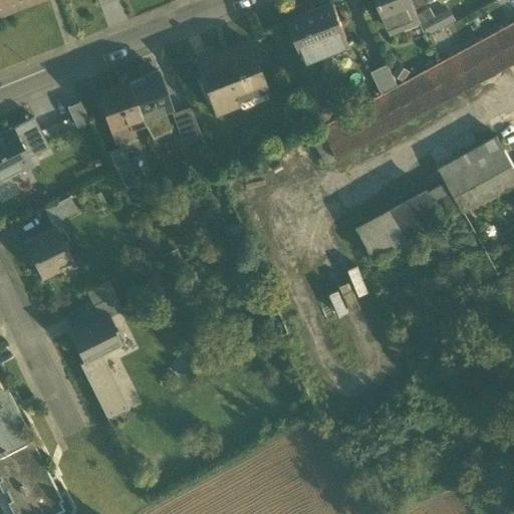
[(0,0),(0,8),(22,0),(24,0),(26,5),(39,0),(0,0)]
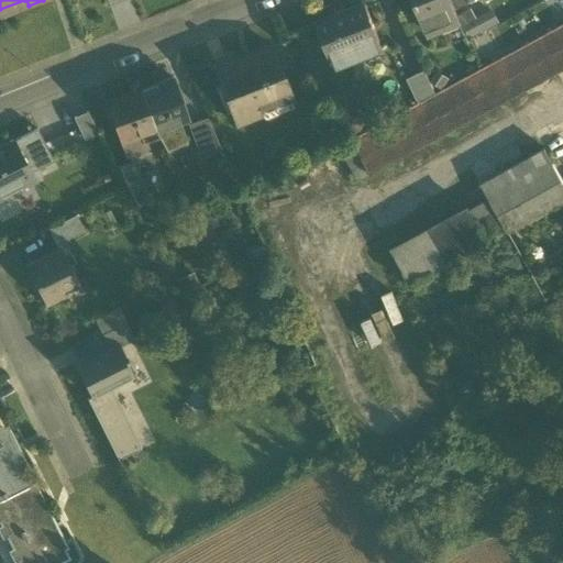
[(26,0),(24,0),(0,9),(0,15),(29,6),(26,0)]
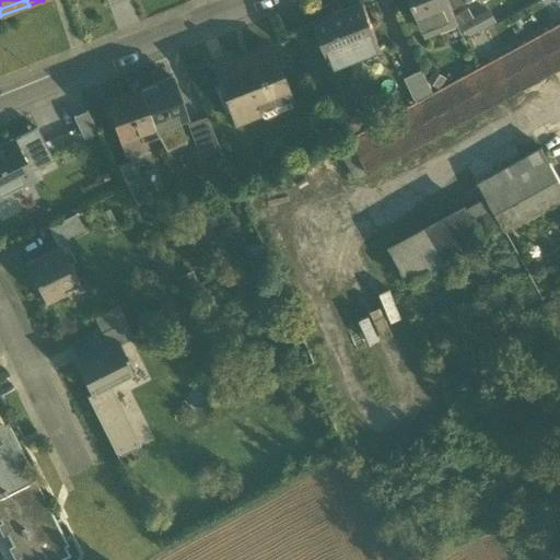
[(416,8),(421,21),(451,9),(446,0),(412,0),(413,3),(411,3),(413,8),(416,8)]
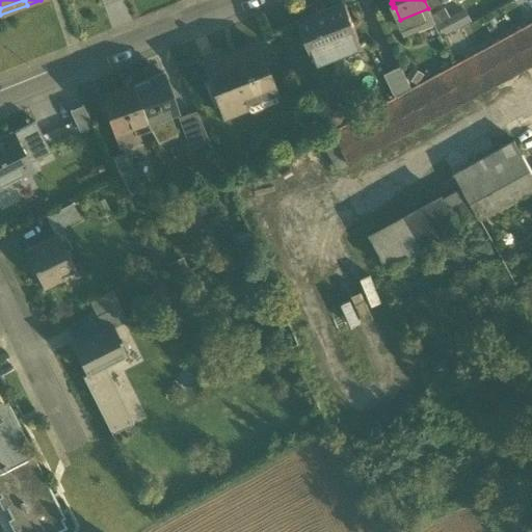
[(424,0),(428,8),(428,10),(439,5),(443,2),(442,0),(424,0)]
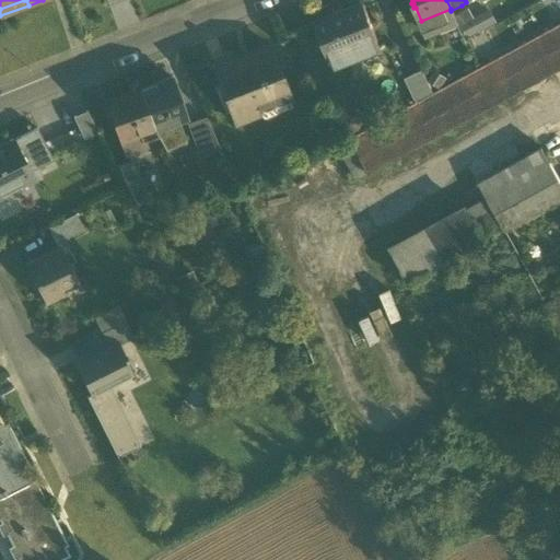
[(331,61),(336,70),(381,51),(377,43),(378,43),(363,4),(314,23),(329,62),(331,61)]
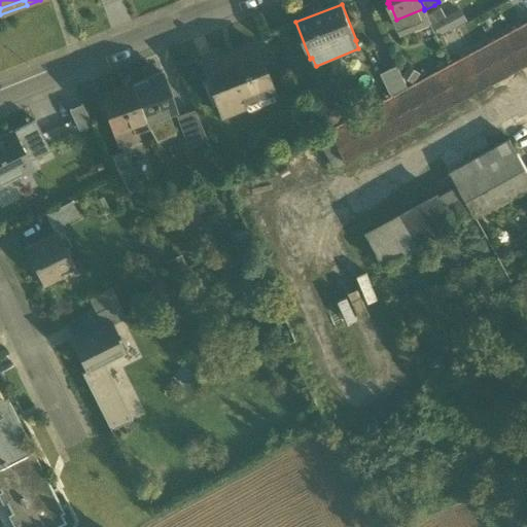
[(424,10),(424,8),(396,20),(401,33),(429,22),(424,10)]
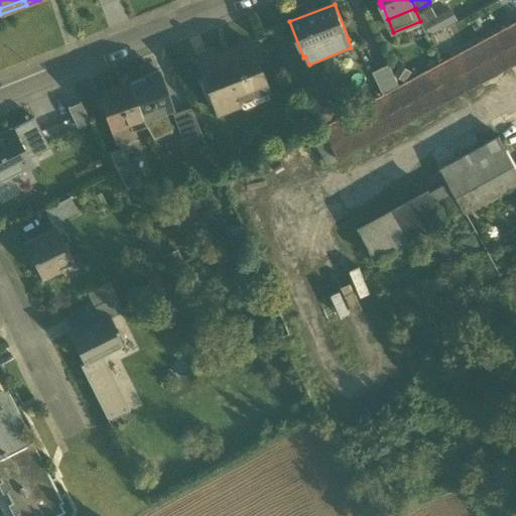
[(418,15),(423,23),(437,16),(432,8),(418,15)]
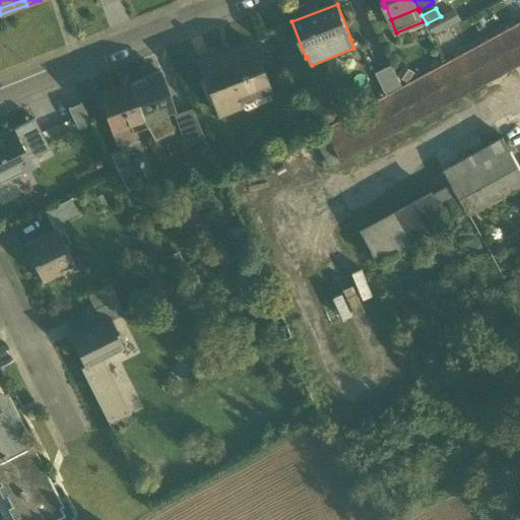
[(441,16),(427,23),(435,38),(462,22),(455,8),(441,16)]
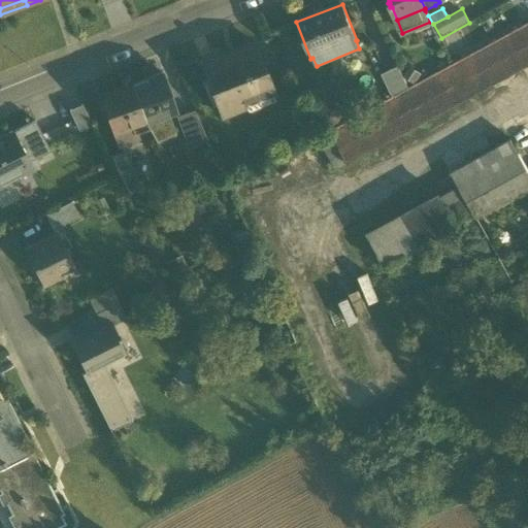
[(318,138),(336,171),(348,164),(347,163),(527,64),(527,23),(513,32),(504,36),(451,66),(408,89),(395,96),(318,138)]
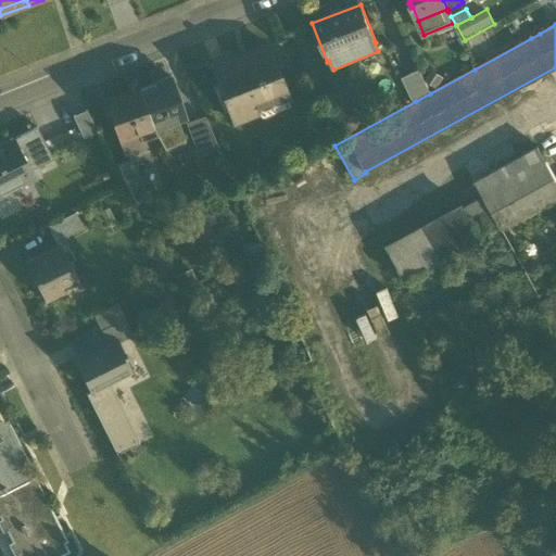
[(491,36),(474,42),(481,62),(498,54),(491,36)]
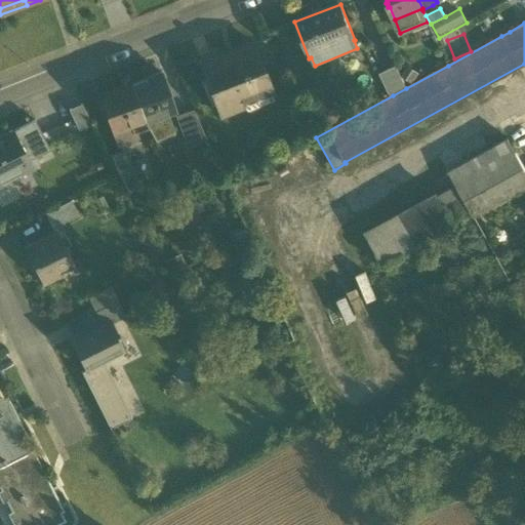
[(197,58),(220,117),(244,107),(242,101),(271,89),(252,43),(232,51),(234,55),(216,63),(214,58),(212,52),(197,58)]
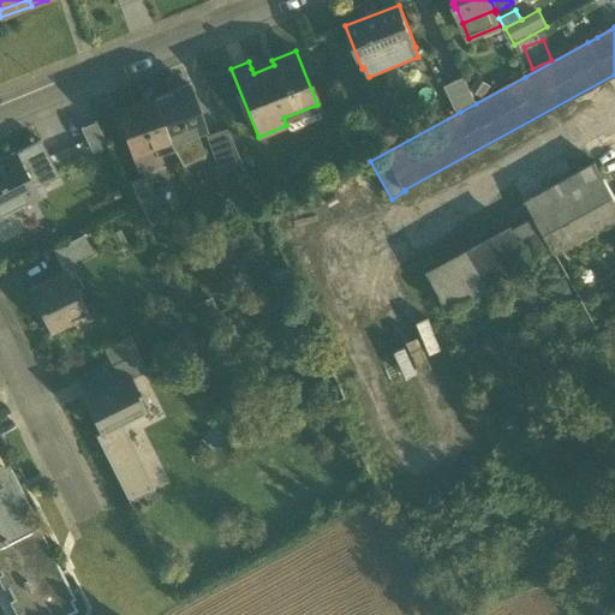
[(272,60),(251,69),(254,73),(274,65),(272,60)]
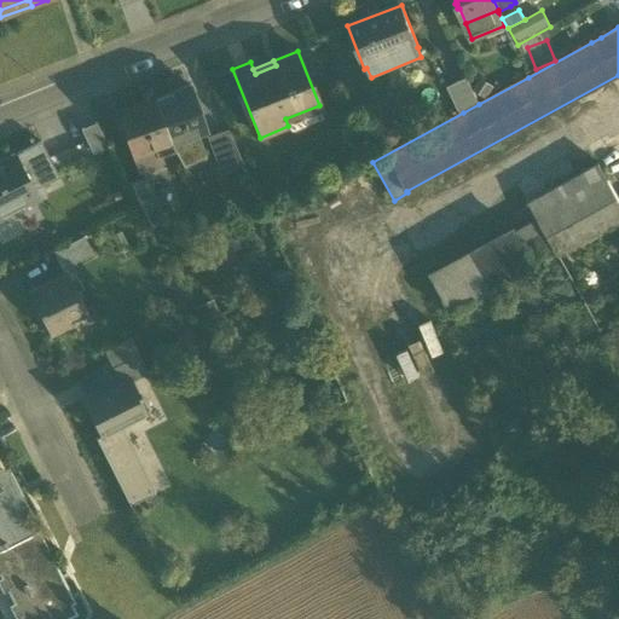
[(472,90),(486,98),(495,86),(480,76),(472,90)]
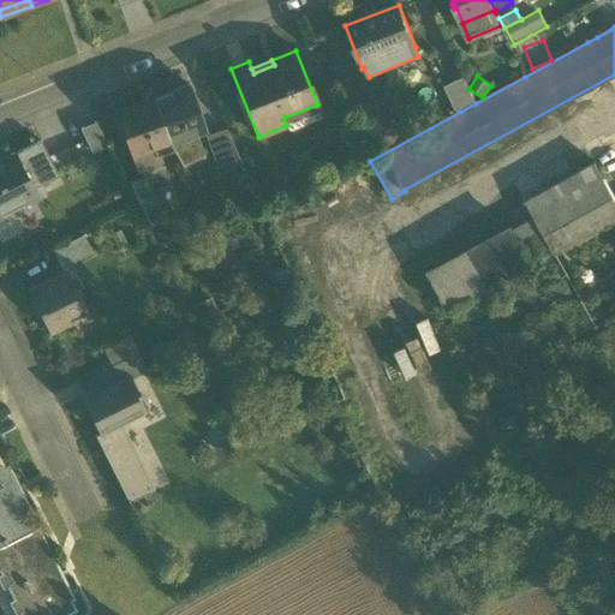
[(446,87),(460,112),(476,103),(463,78),(446,87)]
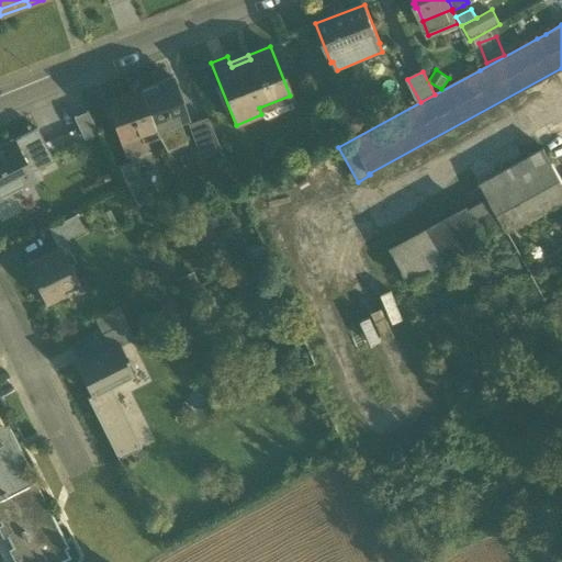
[(172,78),(139,90),(155,132),(179,123),(187,120),(172,78)]
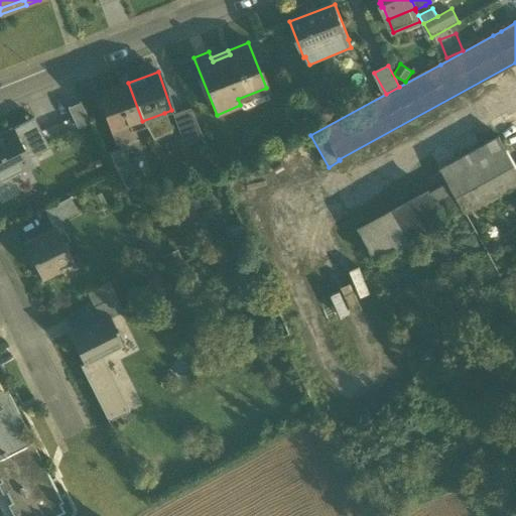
[(145,126),(142,121),(128,83),(98,93),(112,131),(114,130),(118,142),(134,136),(132,131),(145,126)]
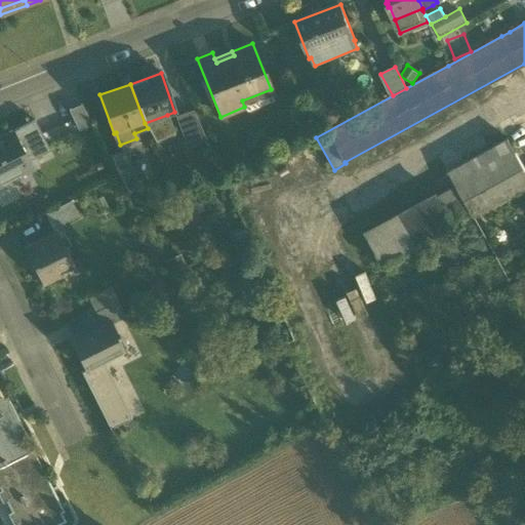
[(242,101),(244,107),(273,95),(271,89),(242,101)]
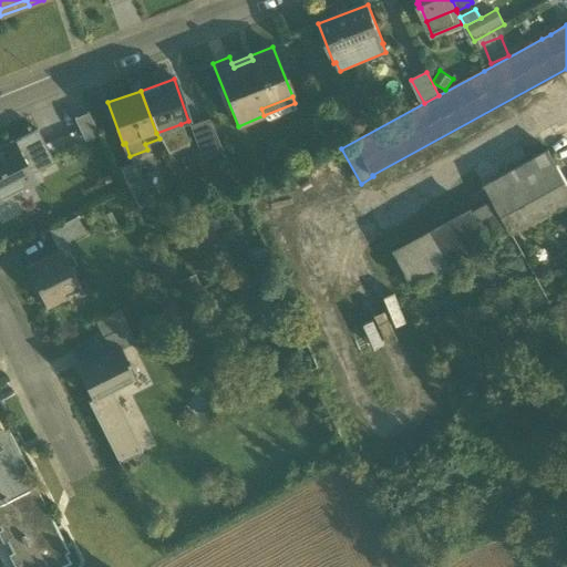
[(74,119),(85,141),(99,135),(89,113),(74,119)]
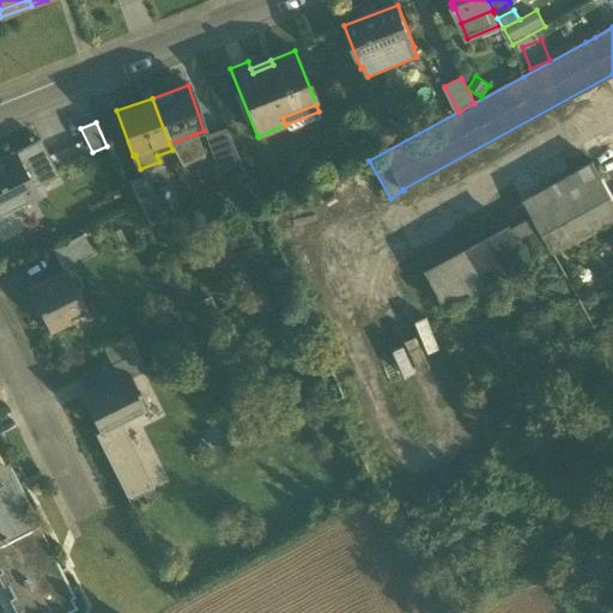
[(207,138),(219,171),(241,163),(226,131),(207,138)]
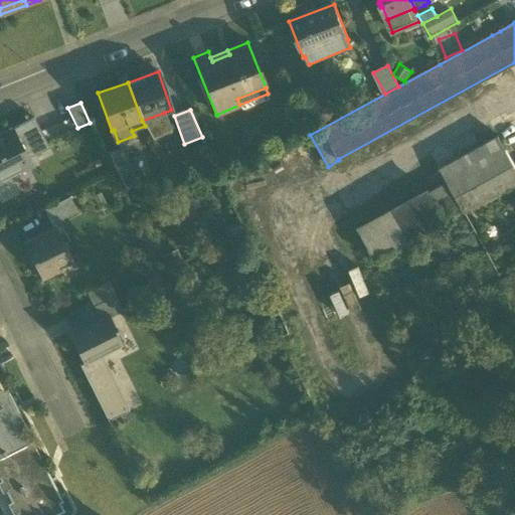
[(142,121),(145,126),(152,139),(171,130),(164,113),(142,121)]
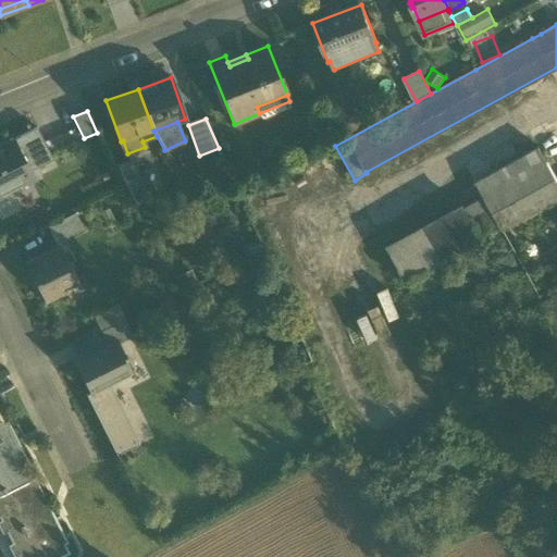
[(37,128),(13,140),(28,171),(52,159),(37,128)]
